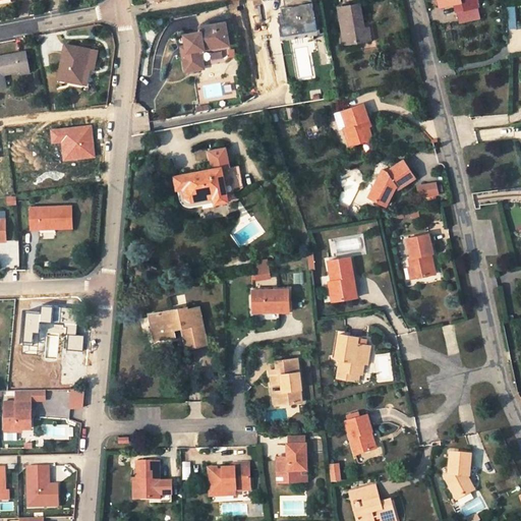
[(320,26),(316,8),(314,0),(288,0),(290,13),(286,13),(287,19),(283,20),(285,35),(295,33),(296,40),(311,38),(310,29),(320,26)]
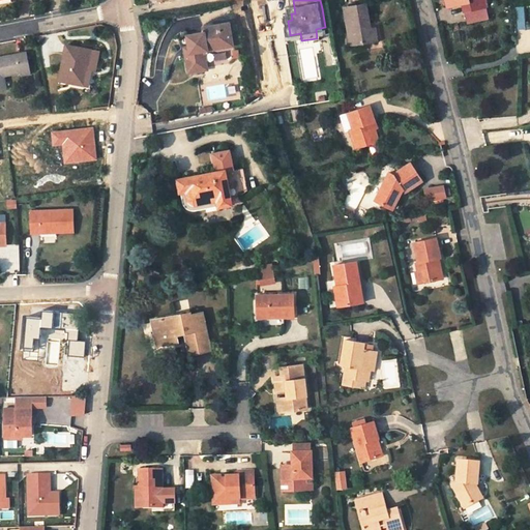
[(487,0),(446,0),(448,7),(461,4),(463,13),(489,7),(487,0)]
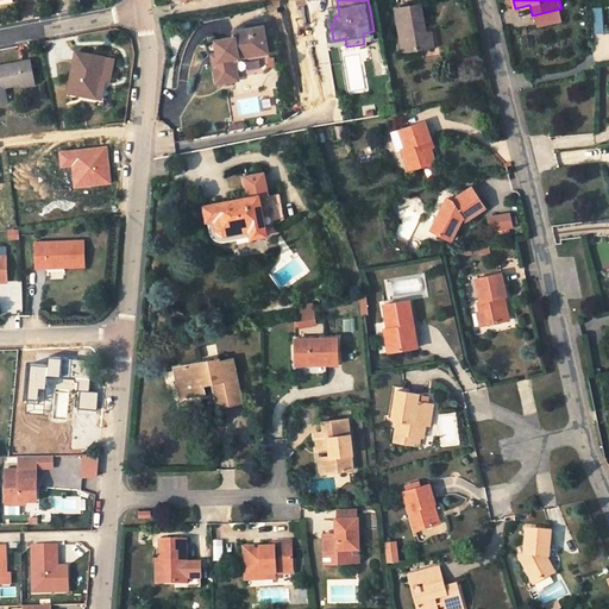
[(425,12),(400,17),(408,58),(437,52),(434,39),(427,41),(425,36),(428,35),(425,12)]
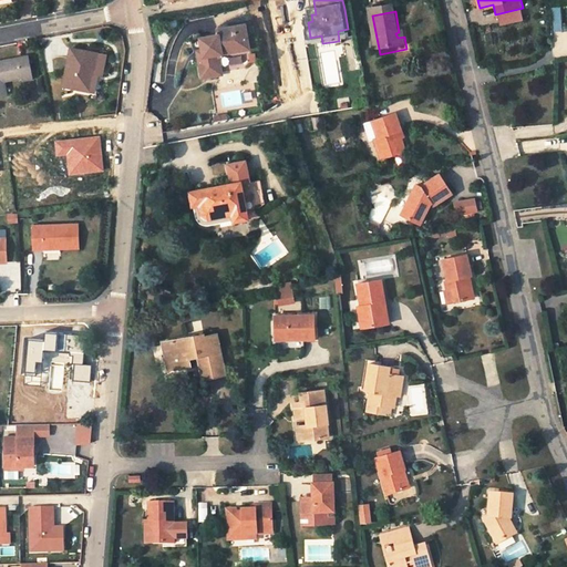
[(200,38),(204,55),(198,57),(202,78),(222,74),(218,54),(249,49),(245,24),(217,30),(218,35),(200,38)]
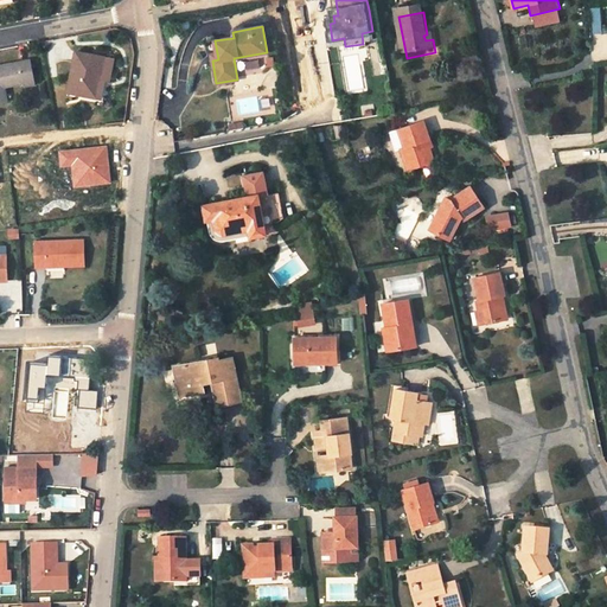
[(375,42),(372,31),(362,33),(363,44),(375,42)]
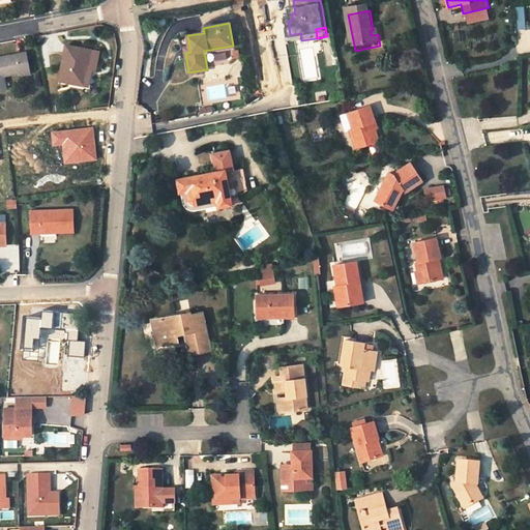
[(301,40),(300,33),(290,35),(292,42),(301,40)]
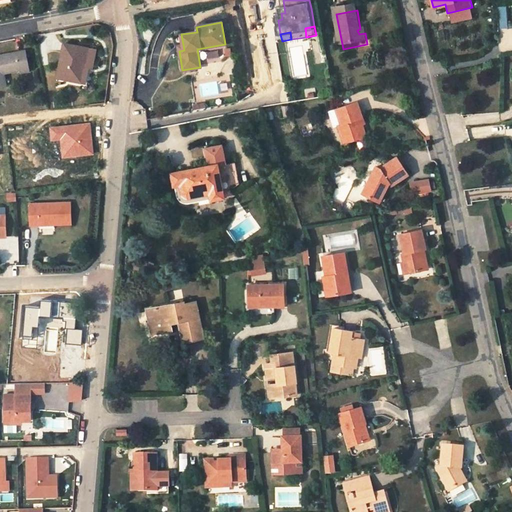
[(85,65),(88,48),(64,43),(57,77),(85,82),(88,66),(85,65)]
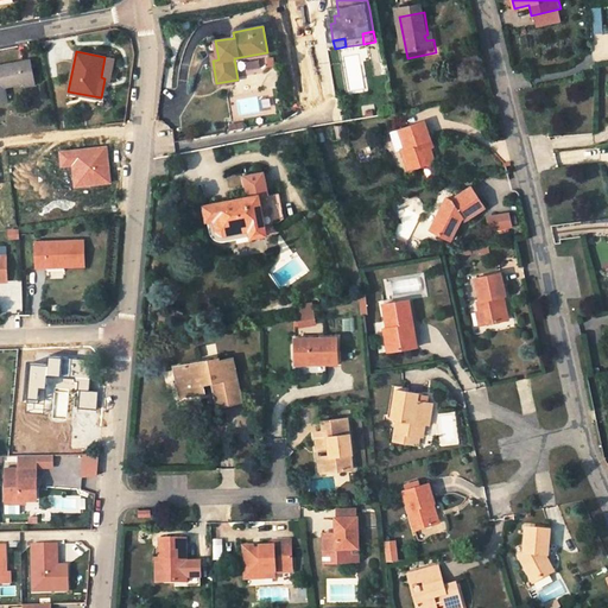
[(101,77),(105,78),(109,78),(113,59),(105,57),(101,77)]
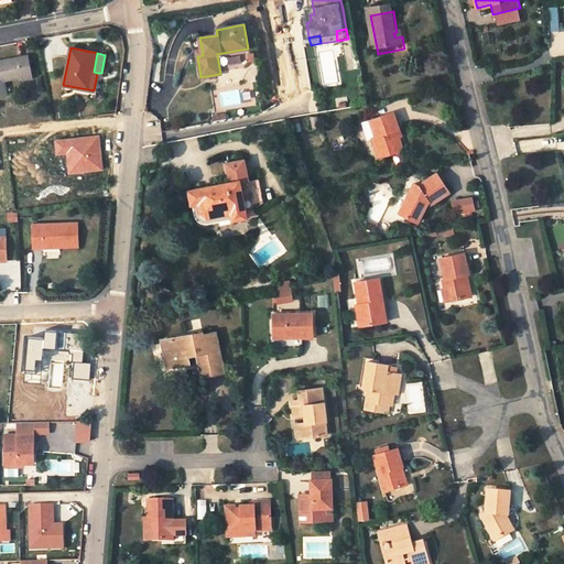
[(0,66),(0,98),(10,97),(7,80),(25,77),(26,83),(36,80),(32,58),(22,61),(22,63),(0,66)]
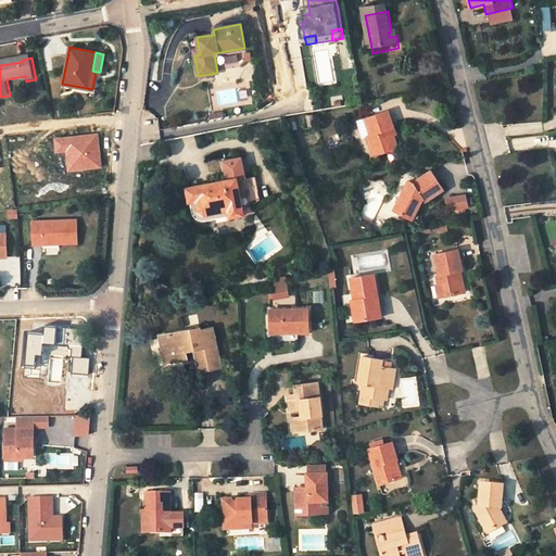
[(395,116),(367,124),(370,138),(367,139),(369,151),(373,152),(375,159),(400,153),(395,135),(399,134),(395,116)]
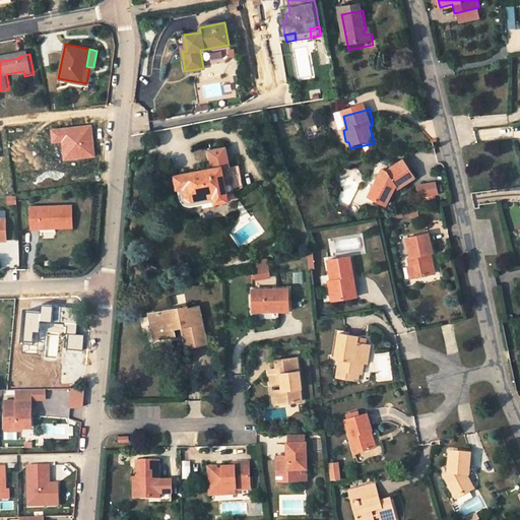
[(53,143),(62,142),(64,159),(94,155),(90,126),(52,131),(53,143)]
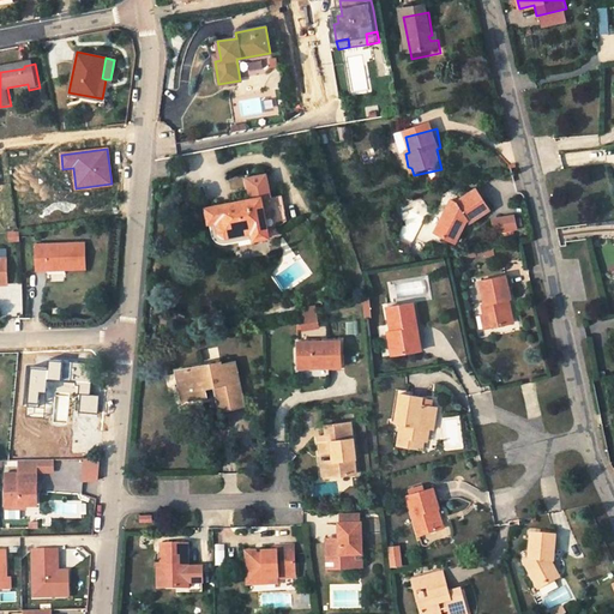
[(458,206),(437,229),(444,235),(439,240),(450,250),(465,234),(463,232),(469,226),(474,230),(495,217),(482,197),(463,211),(458,206)]
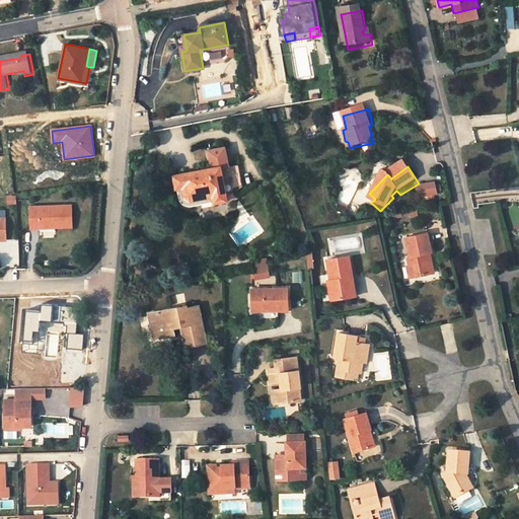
[(229,168),(222,173),(228,205),(231,207),(249,195),(229,168)]
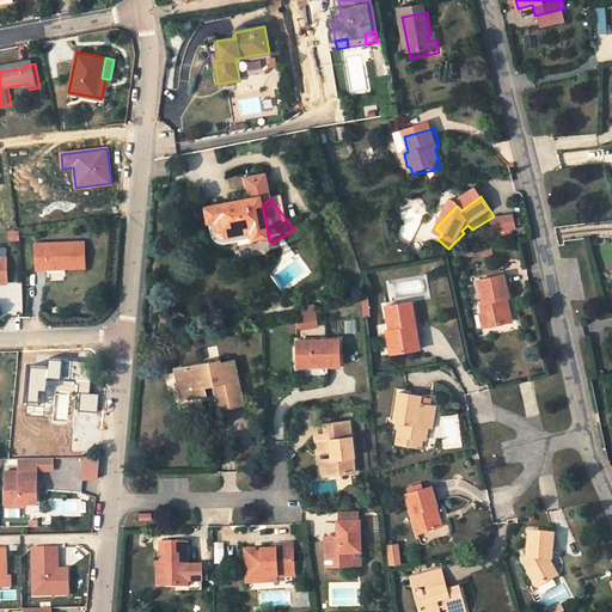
[(251,245),(269,242),(262,204),(207,214),(209,227),(220,225),(221,239),(250,236),(251,245)]
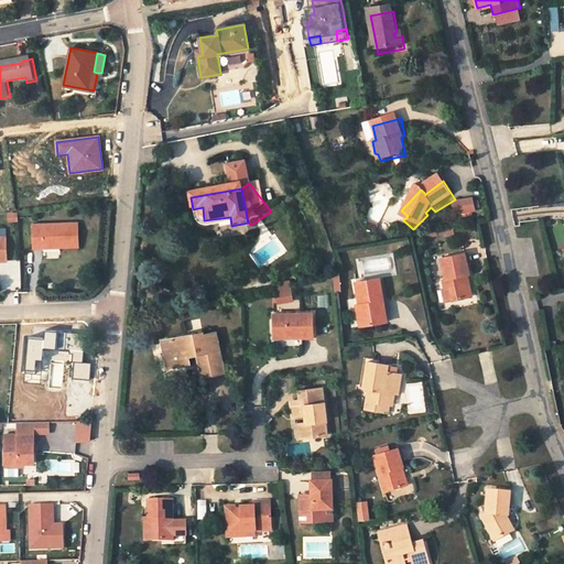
[(78,247),(78,224),(33,225),(34,248),(43,248),(43,245),(60,245),(60,247),(78,247)]
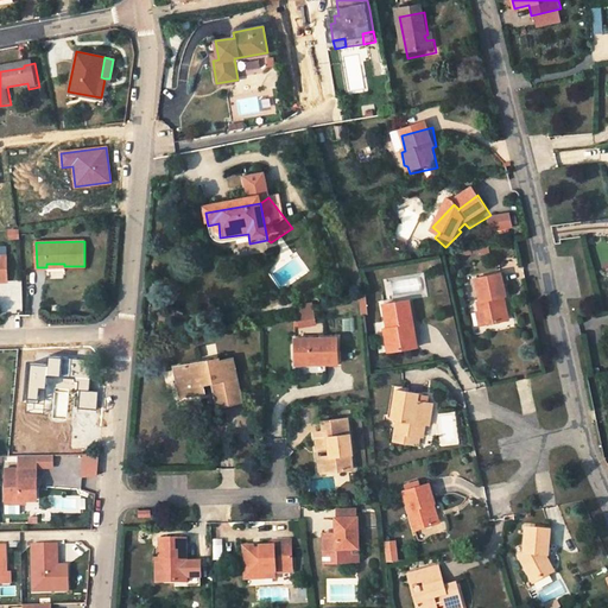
[(0,282),(10,282),(10,247),(0,247),(0,257),(0,255),(0,282)]
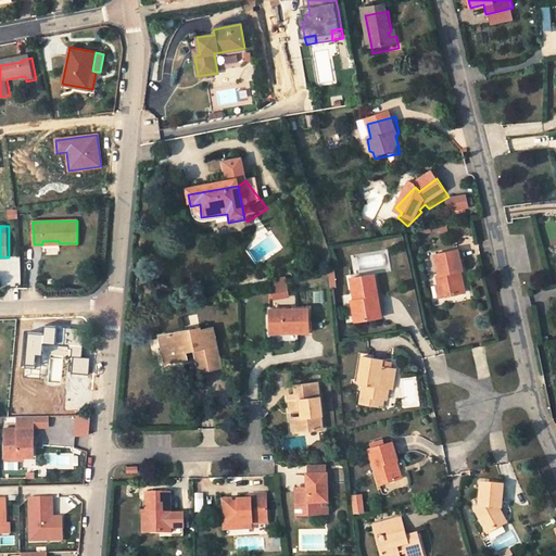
[(441,291),(445,291),(447,303),(468,300),(466,283),(463,283),(462,277),(466,276),(463,256),(439,261),(442,280),(439,280),(441,291)]
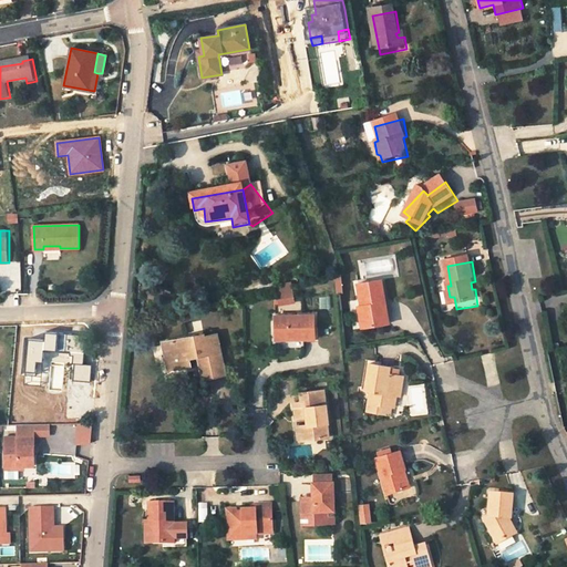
[(367,328),(387,325),(382,299),(390,298),(388,284),(363,287),(368,307),(363,309),(367,328)]
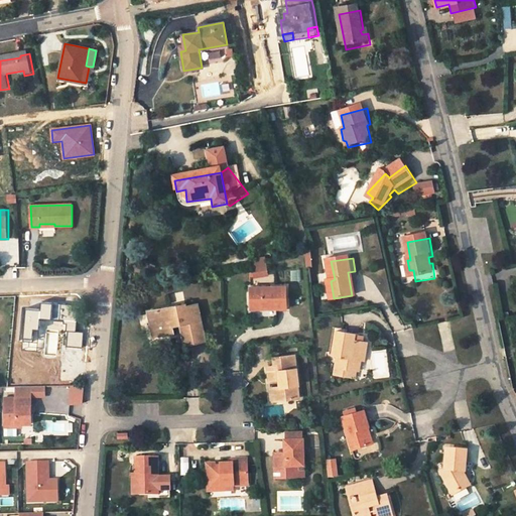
[(355,271),(348,272),(352,295),(359,294),(355,271)]
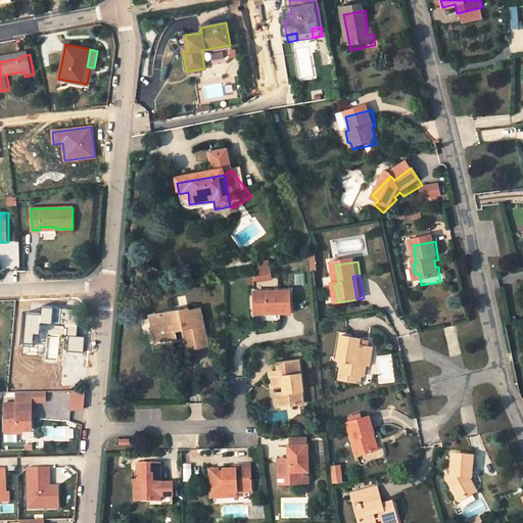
[(272,276),(258,279),(260,288),(274,284),(272,276)]
